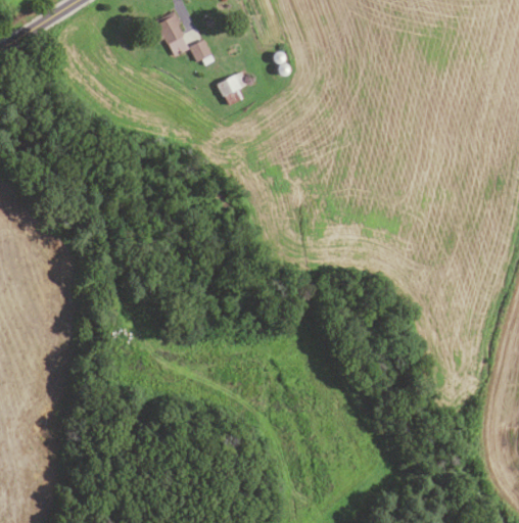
[(175,56),(154,24),(175,11),(182,24),(178,26),(185,36),(182,38),(188,47),(175,56)]
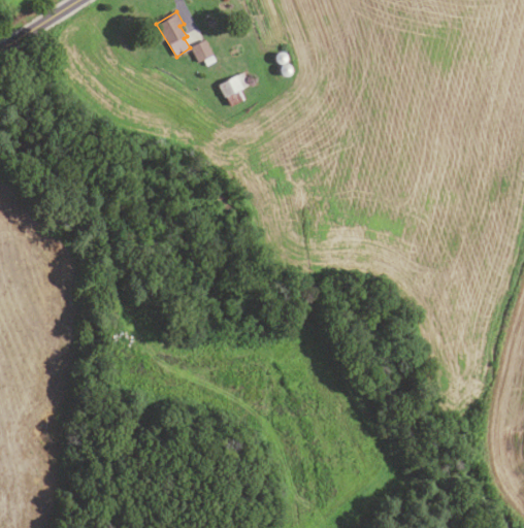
[(216,18),(220,24),(211,28),(208,22),(216,18)]
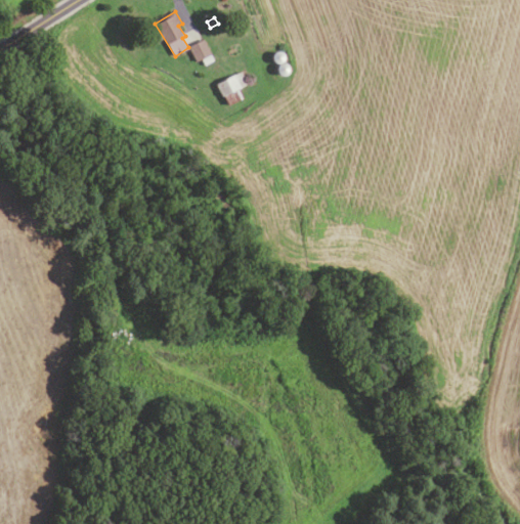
[(207,38),(215,54),(198,62),(189,46),(207,38)]
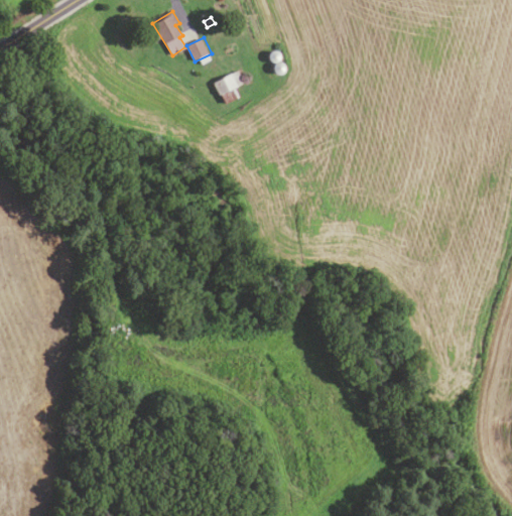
[(270,57),(271,60),(274,62),(277,62),(280,61),(281,58),(281,55),(280,52),(277,50),(274,50),(271,52),(270,54),(270,57)]
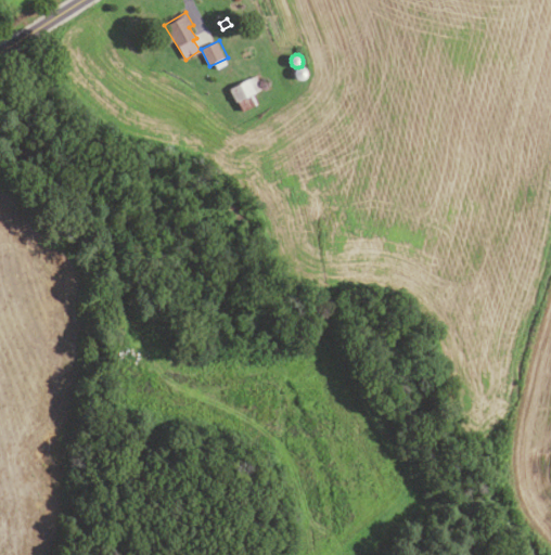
[(296,76),(298,78),(300,80),(304,80),(307,79),(309,76),(309,73),(308,69),(305,68),(302,68),(298,69),(297,73),(296,76)]
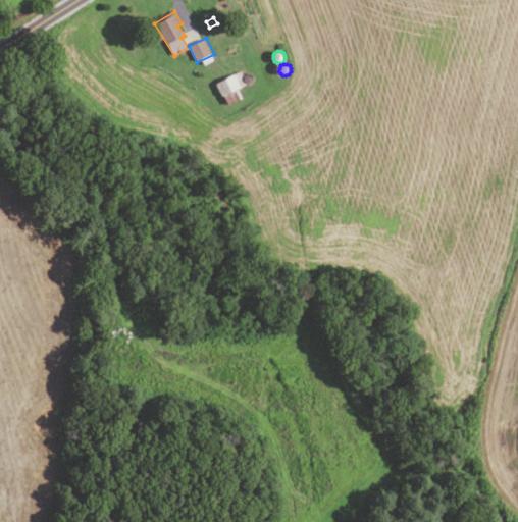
[(225,107),(214,85),(242,71),(248,84),(239,89),(243,98),(225,107)]
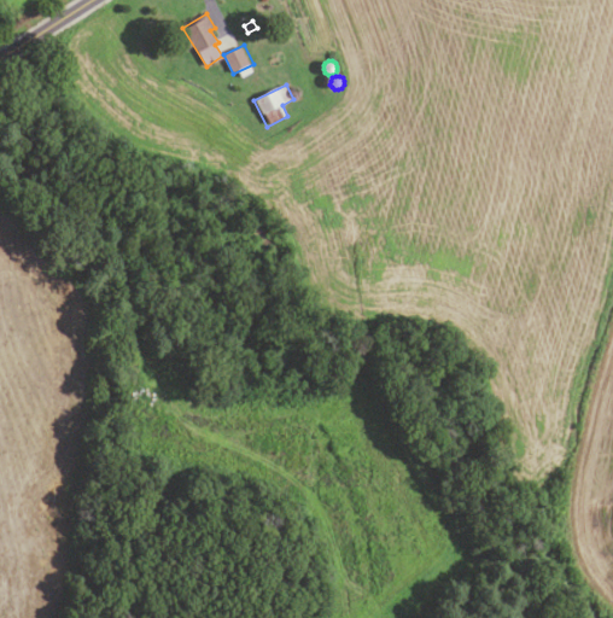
All buildings are outlined.
